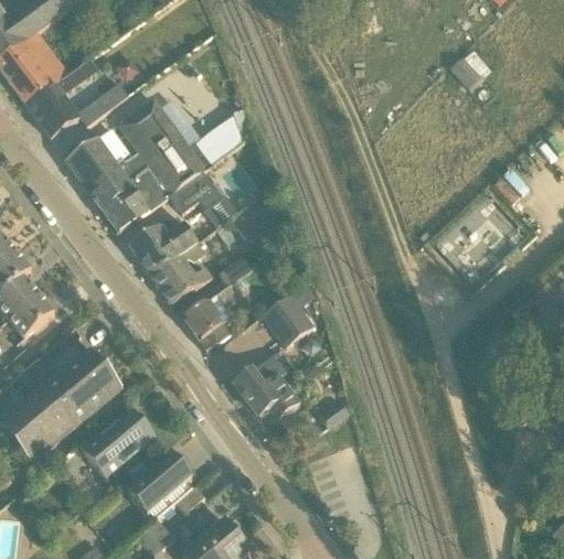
[(0,61),(22,45),(22,43),(80,0),(35,0),(9,20),(0,8),(0,61)]
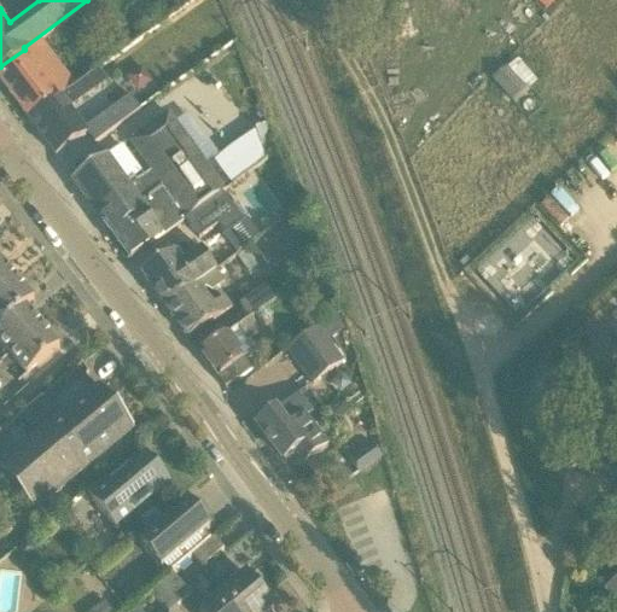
[(100,40),(86,48),(95,62),(109,52),(100,40)]
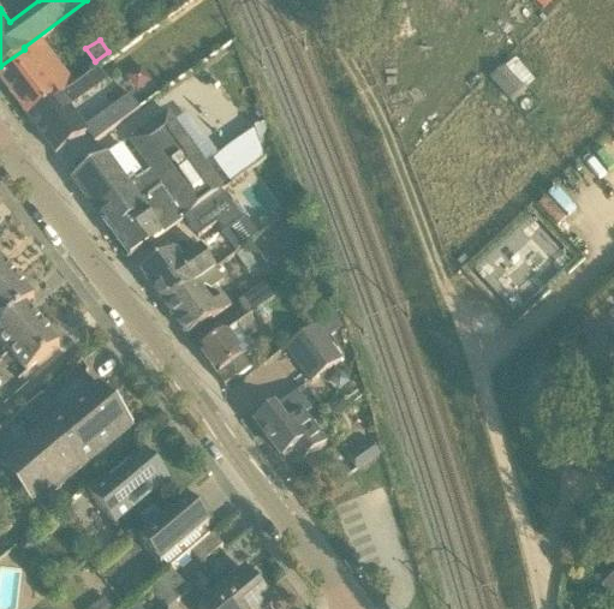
[(0,66),(0,76),(30,117),(59,95),(42,73),(53,65),(39,46),(29,54),(24,49),(0,66)]
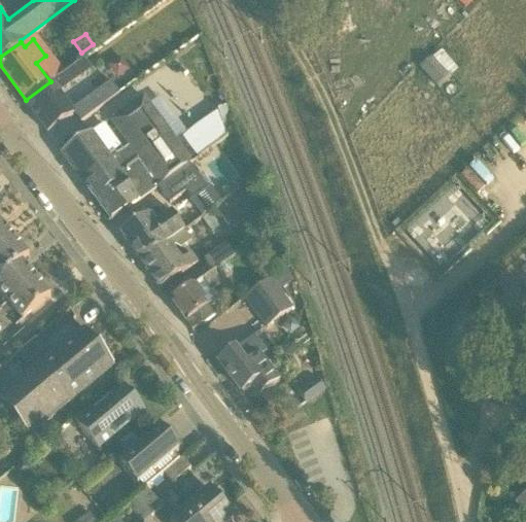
[(439,83),(450,72),(432,54),(421,65),(439,83)]
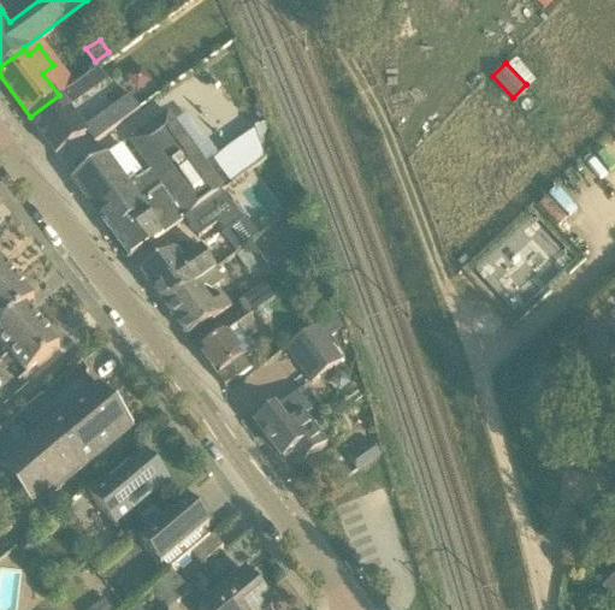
[(59,95),(30,117),(57,152),(88,129),(69,104),(106,77),(98,66),(59,95)]
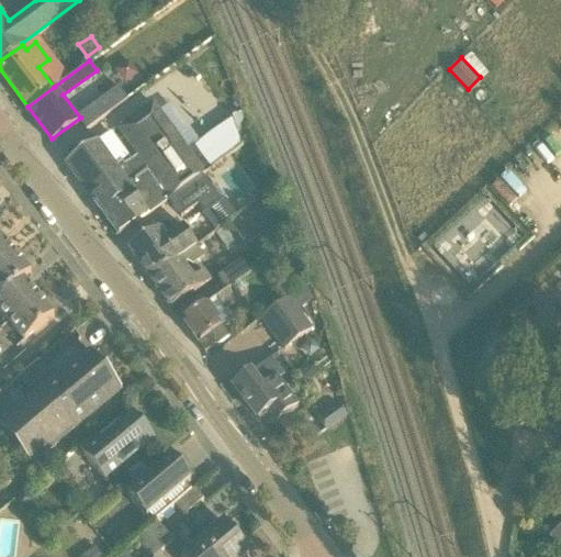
[(108,112),(130,97),(120,84),(99,99),(108,112)]
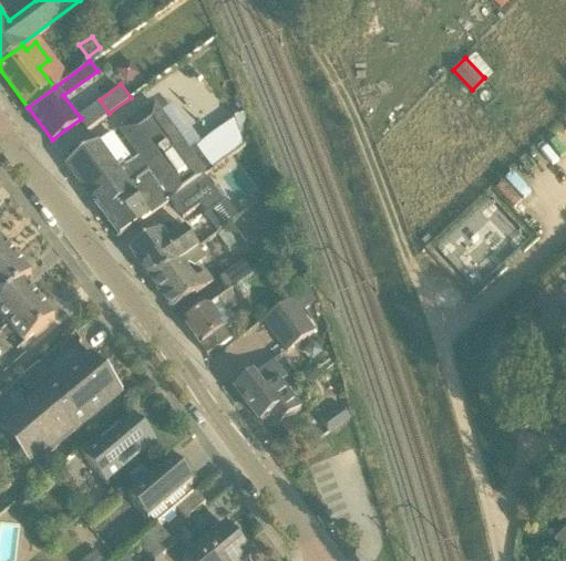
[(122,236),(173,198),(208,173),(156,101),(120,127),(140,154),(125,164),(131,172),(125,175),(94,197),(122,236)]
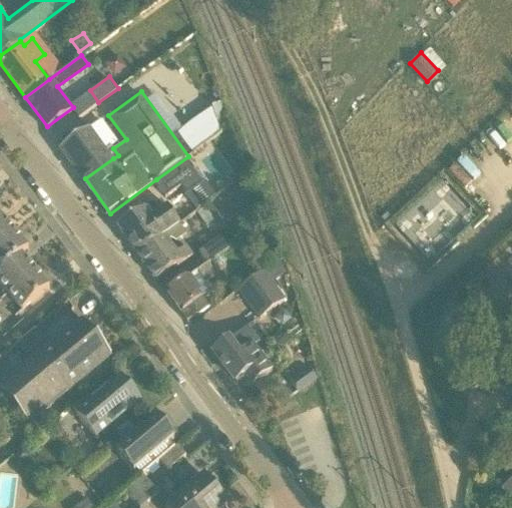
[(218,99),(178,127),(192,147),(232,119),(218,99)]
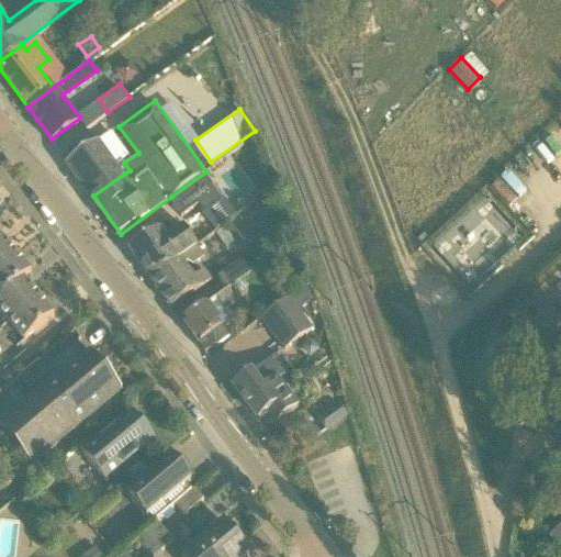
[(124,174),(116,163),(114,165),(97,140),(68,162),(93,196),(124,174)]
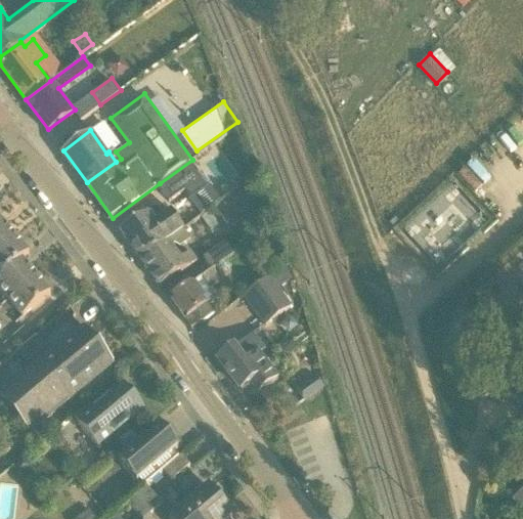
[(192,160),(160,183),(170,198),(187,185),(192,193),(208,182),(192,160)]
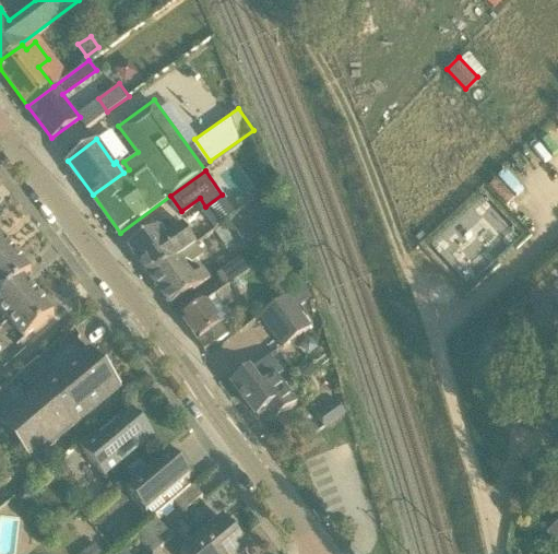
[(129,245),(151,275),(197,242),(182,222),(175,227),(167,216),(129,245)]
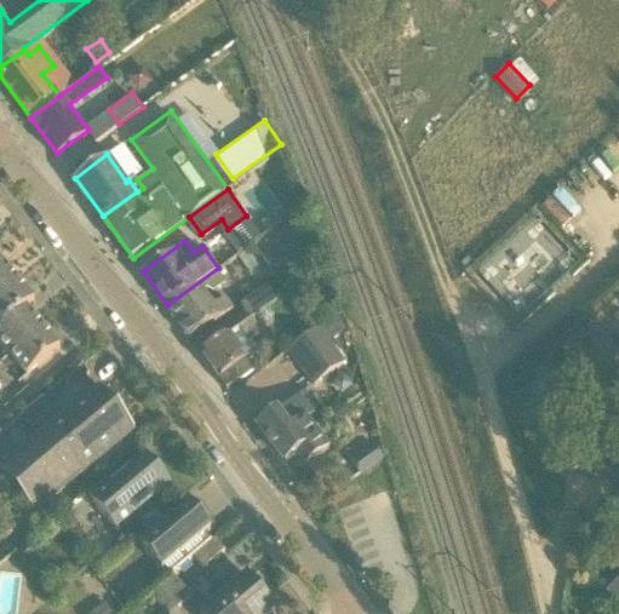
[(514,240),(488,264),(499,274),(525,250),(514,240)]
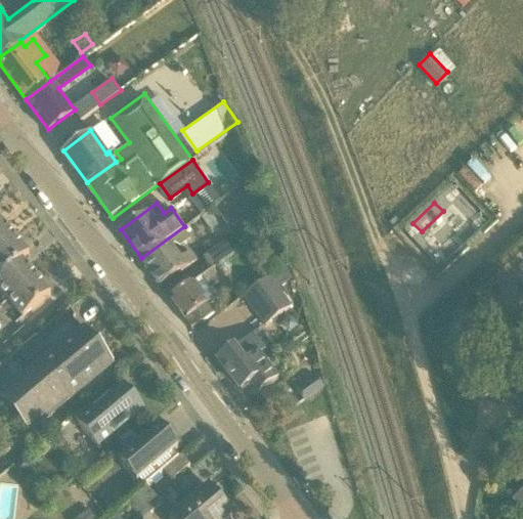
[(0,246),(14,233),(0,216),(0,246)]
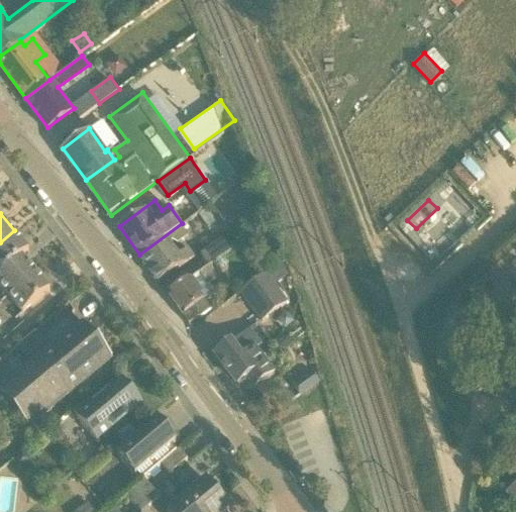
[(173,237),(178,240),(189,232),(182,223),(139,254),(159,281),(195,254),(188,245),(178,252),(170,240),(173,237)]
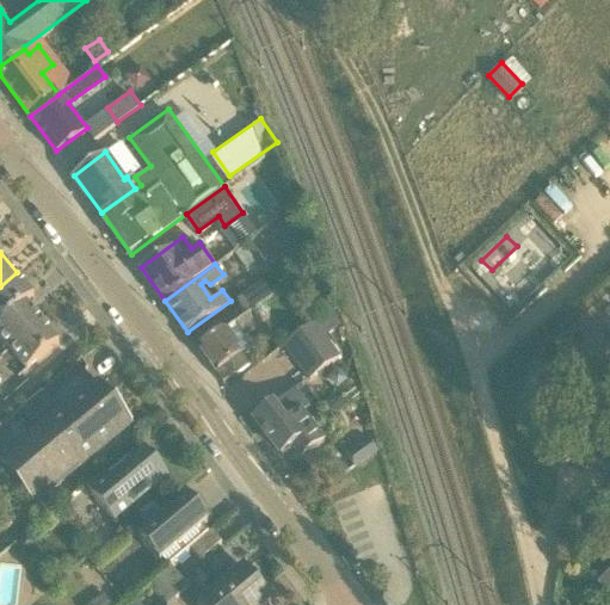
[(0,320),(25,298),(26,300),(35,291),(17,272),(0,286),(0,320)]
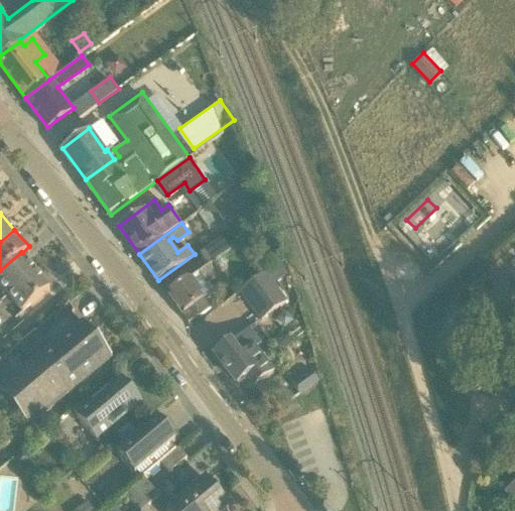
[(209,262),(232,247),(223,235),(201,251),(209,262)]
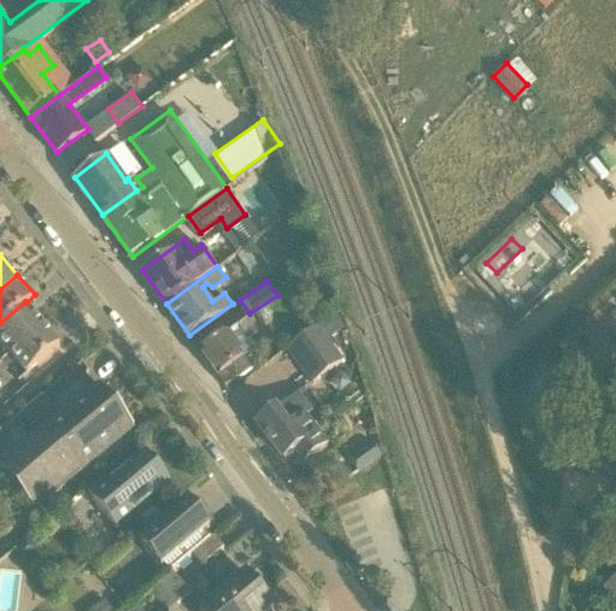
[(42,322),(27,303),(25,301),(0,323),(0,336),(11,350),(42,322)]
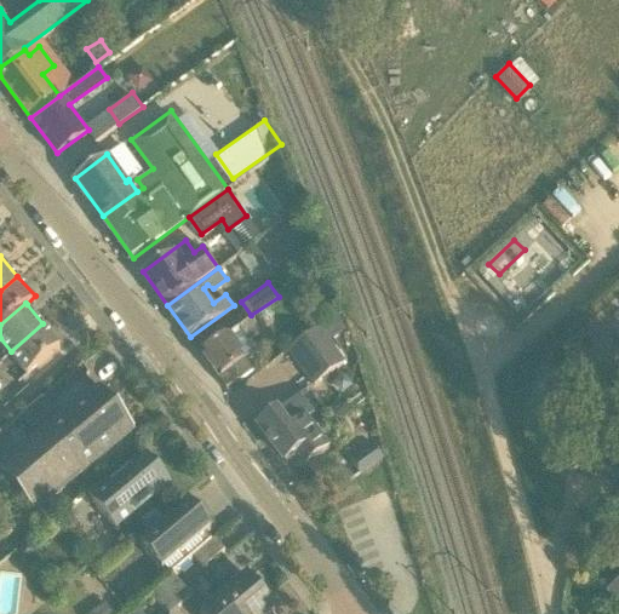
[(240,325),(248,337),(261,328),(252,316),(240,325)]
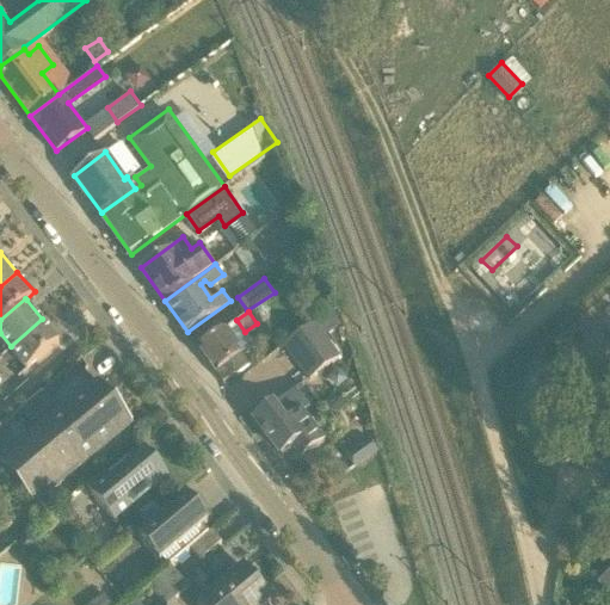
[(42,319),(11,346),(28,366),(60,338),(42,319)]
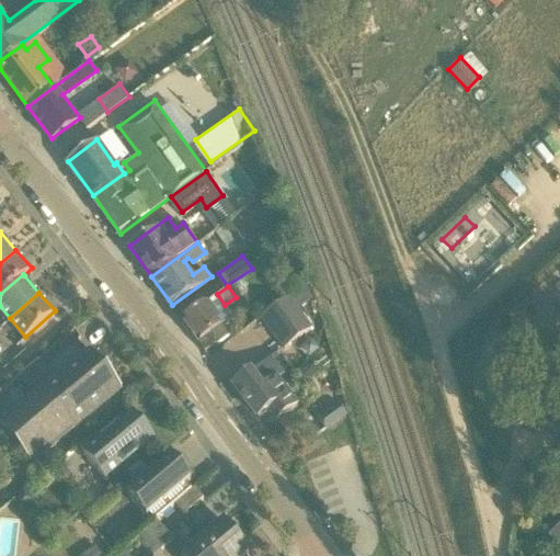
[(223,321),(207,301),(183,319),(205,350),(218,341),(210,331),(223,321)]
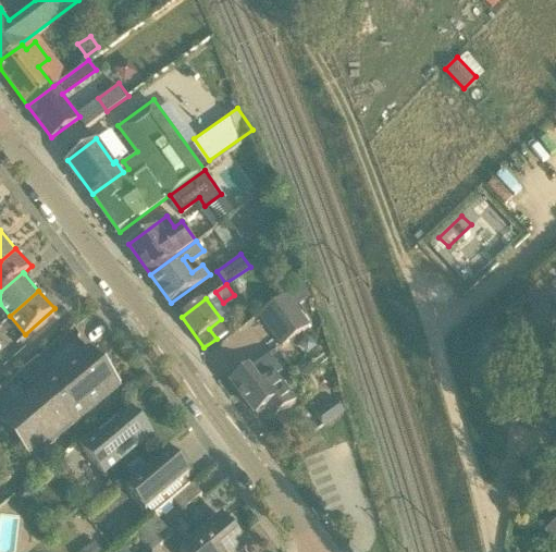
[(283,344),(311,323),(297,302),(268,323),(283,344)]
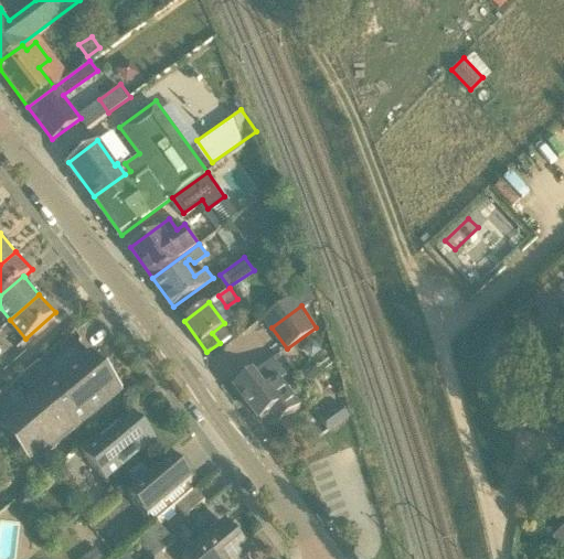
[(0,425),(0,427),(30,462),(124,388),(94,351),(0,425)]
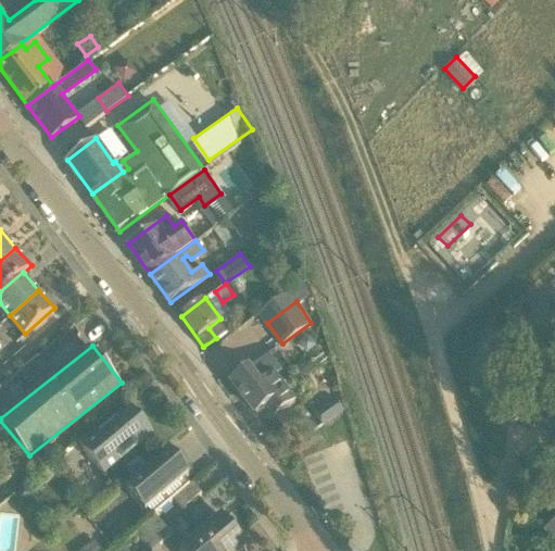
[(294,399),(274,372),(282,365),(270,350),(256,361),(231,379),(256,412),(268,403),(276,414),(294,399)]
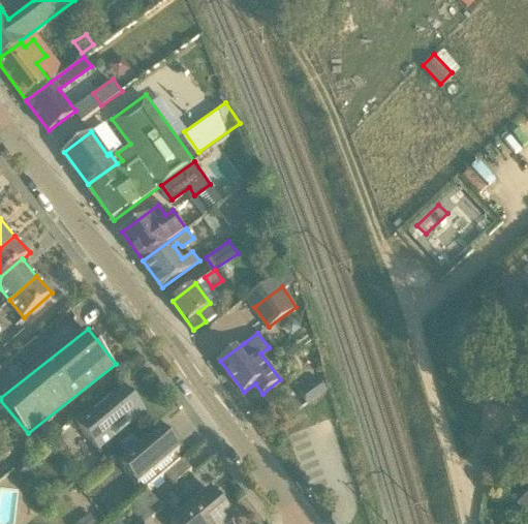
[(38,336),(19,350),(27,361),(45,346),(38,336)]
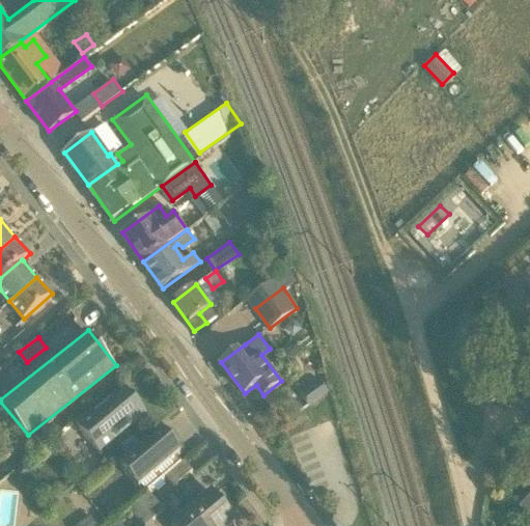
[(80,426),(101,451),(147,414),(127,388),(80,426)]
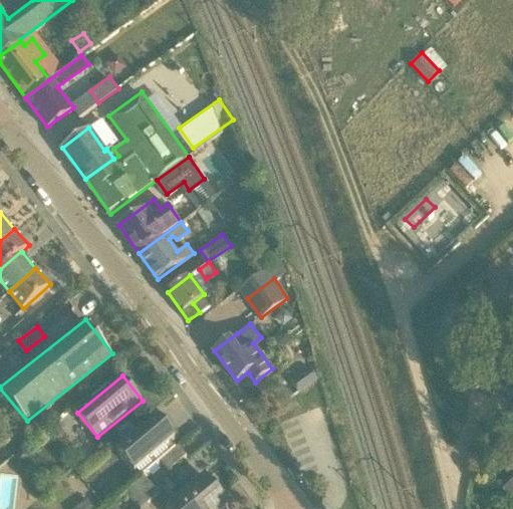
[(175,437),(167,427),(159,417),(155,421),(151,415),(113,445),(140,476),(176,446),(172,440),(175,437)]
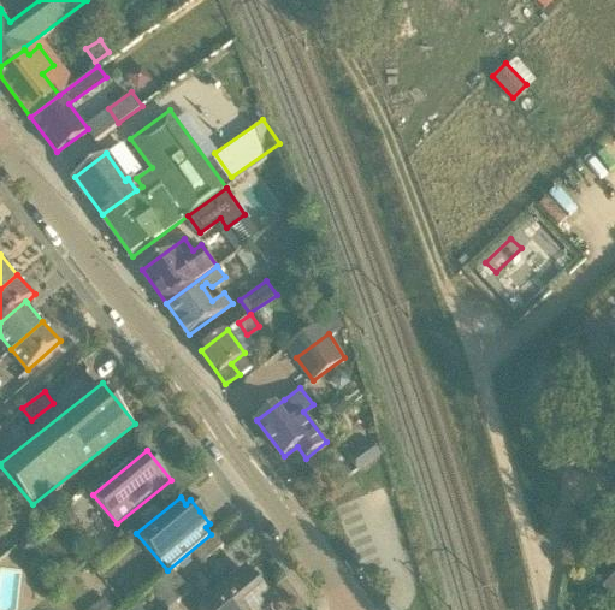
[(193,550),(203,563),(225,544),(214,532),(193,550)]
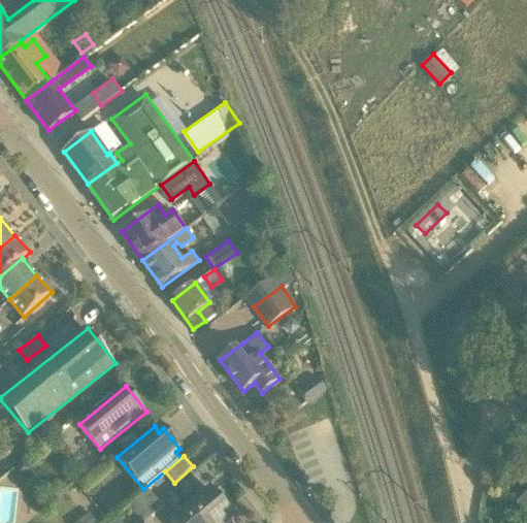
[(138,494),(154,514),(164,504),(149,486),(138,494)]
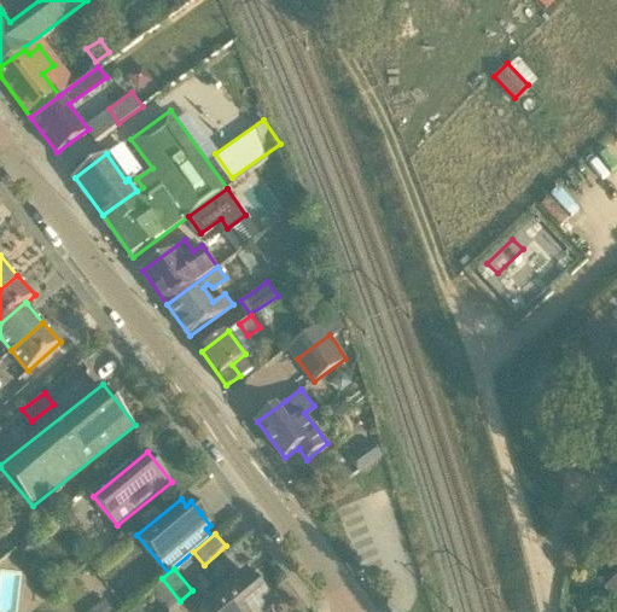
[(217,581),(243,611),(265,611),(274,605),(248,571),(236,582),(227,572),(217,581)]
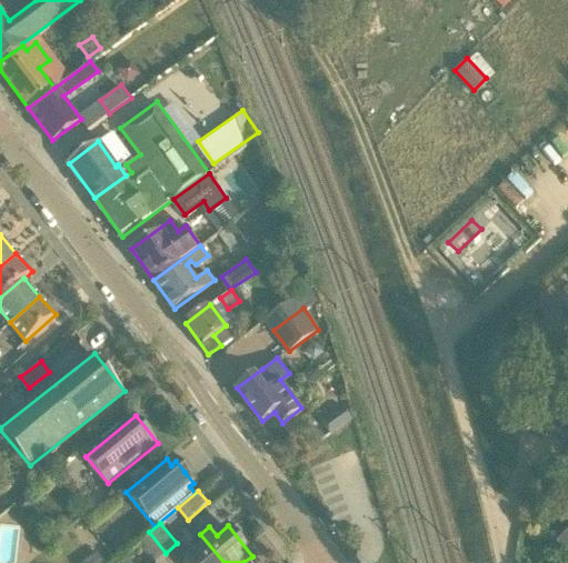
[(156,562),(166,553),(149,532),(138,542),(156,562)]
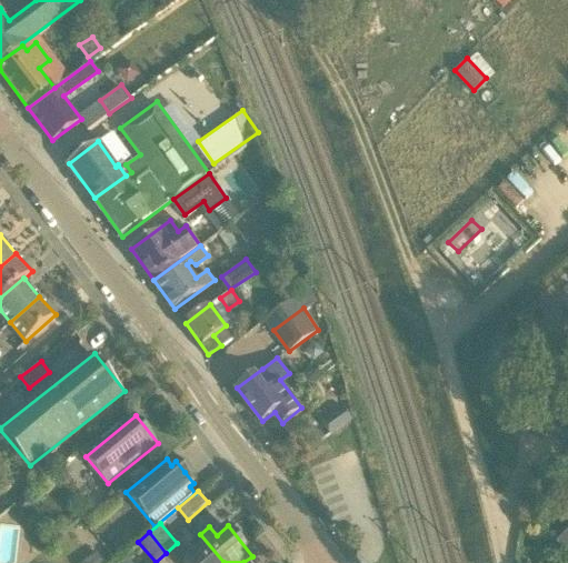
[(187,562),(223,562),(200,534),(190,542),(197,551),(186,560),(187,562)]
